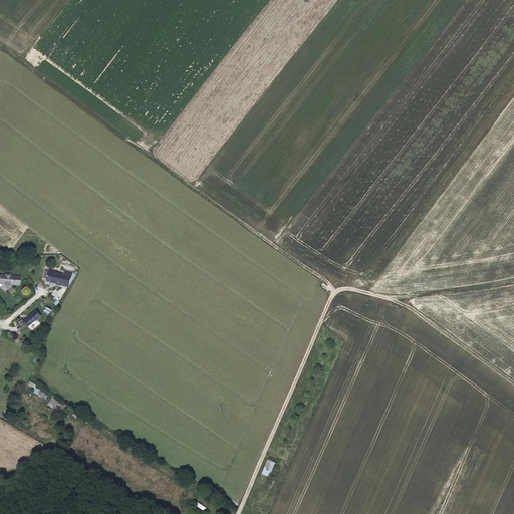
[(64,274),(50,271),(47,281),(54,283),(54,282),(57,283),(57,284),(61,285),(64,274)]
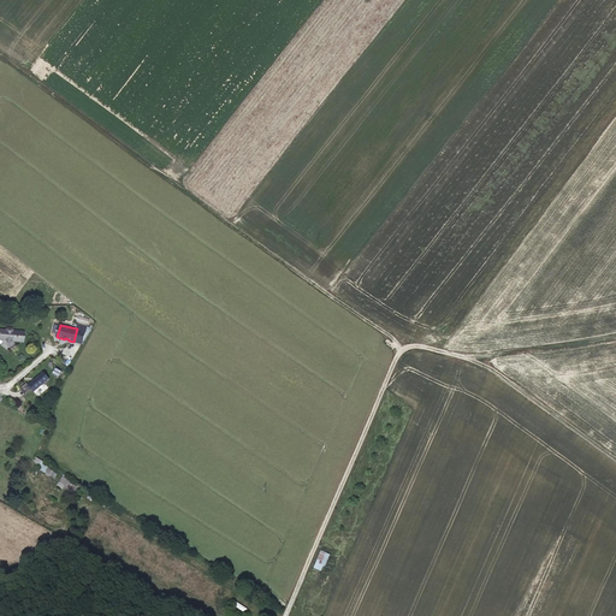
[(0,338),(1,338),(1,341),(5,341),(9,343),(12,342),(23,343),(24,332),(13,331),(12,329),(7,329),(6,330),(0,329),(0,338)]
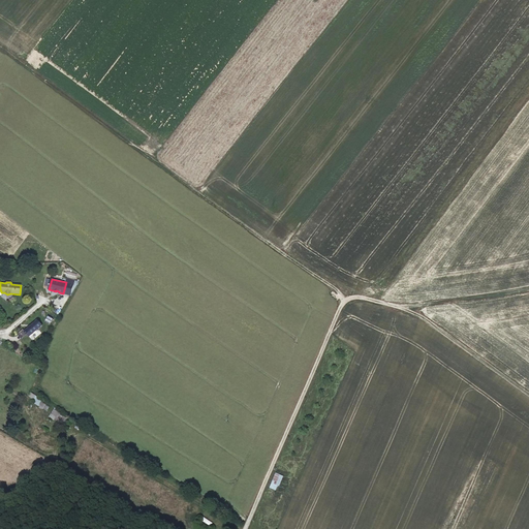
[(43,325),(38,320),(26,331),(31,336),(43,325)]
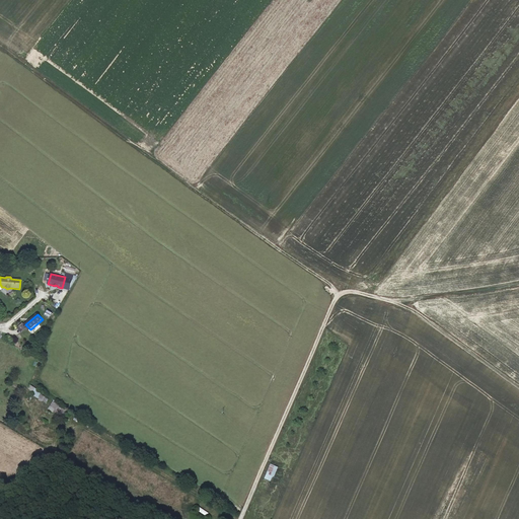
[(23,322),(17,327),(21,332),(27,327),(25,324),(23,322)]
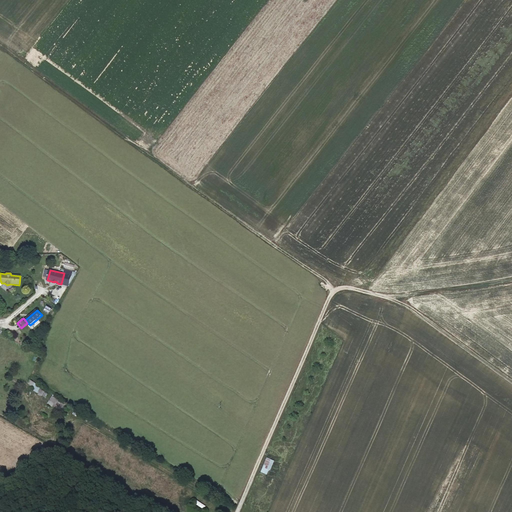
[(39,390),(40,389),(41,387),(29,379),(27,383),(39,390)]
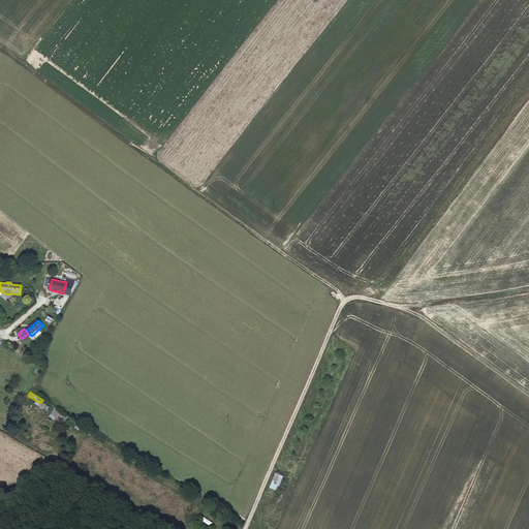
[(47,405),(41,402),(40,403),(38,407),(43,410),(47,405)]
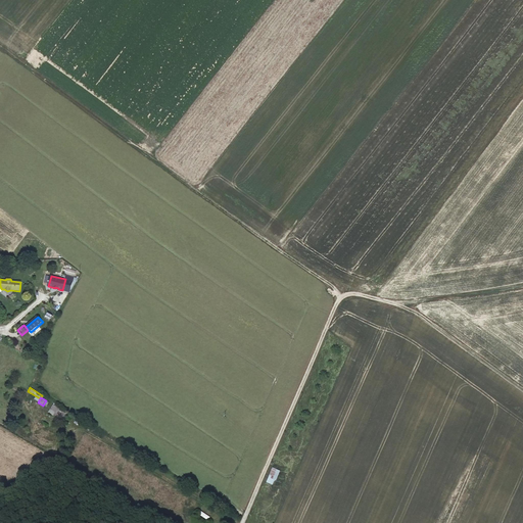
[(63,418),(66,414),(53,405),(48,412),(61,420),(62,417),(63,418)]
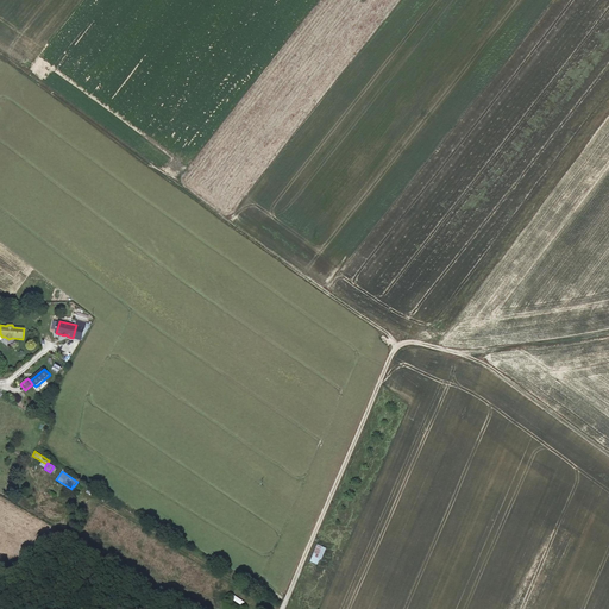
[(319,565),(325,547),(316,544),(309,562),(319,565)]
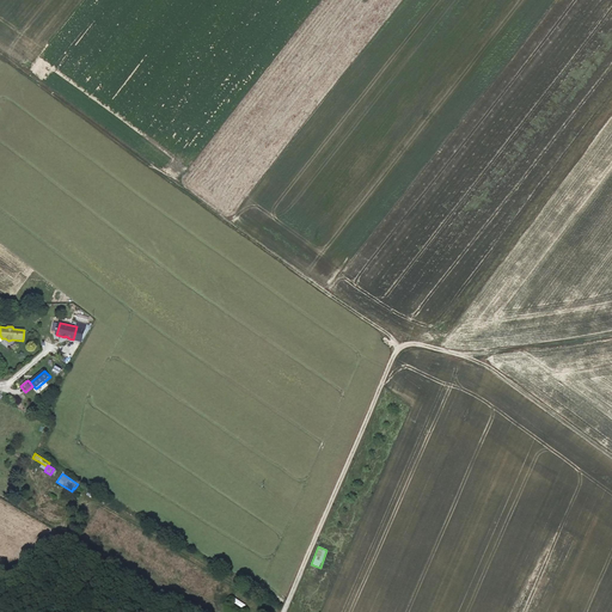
[(244,609),(246,605),(236,598),(233,601),(244,609)]
